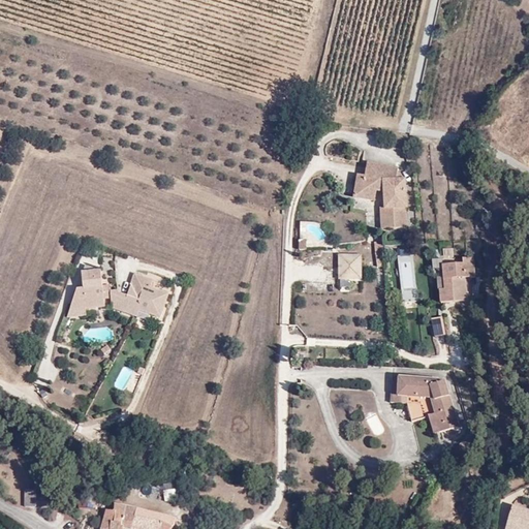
[(400,187),(393,187),(393,177),(364,172),(362,184),(360,195),(351,195),(350,207),(370,210),(371,199),(379,201),(380,216),(382,239),(402,237),(400,215),(402,215),(400,187)]
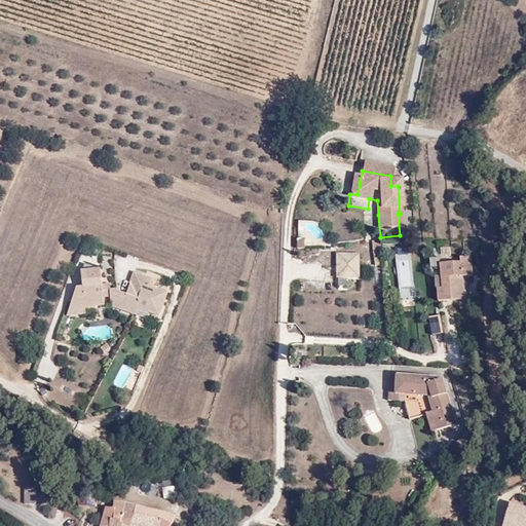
[(358,194),(360,183),(351,182),(349,194),(358,194)]
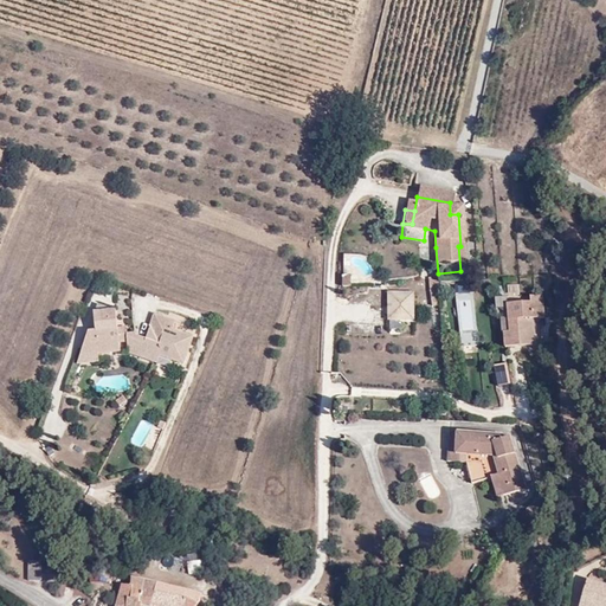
[(424,285),(429,315),(436,315),(431,284),(424,285)]
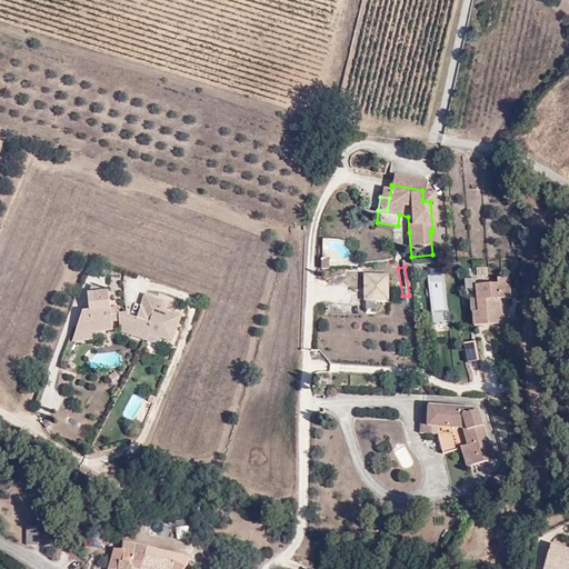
[(428,269),(430,326),(446,325),(443,268),(428,269)]
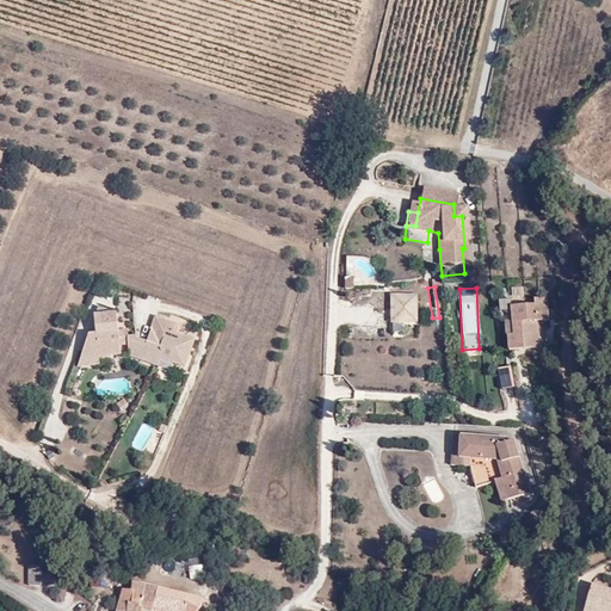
[(389,292),(390,323),(417,323),(417,292),(389,292)]
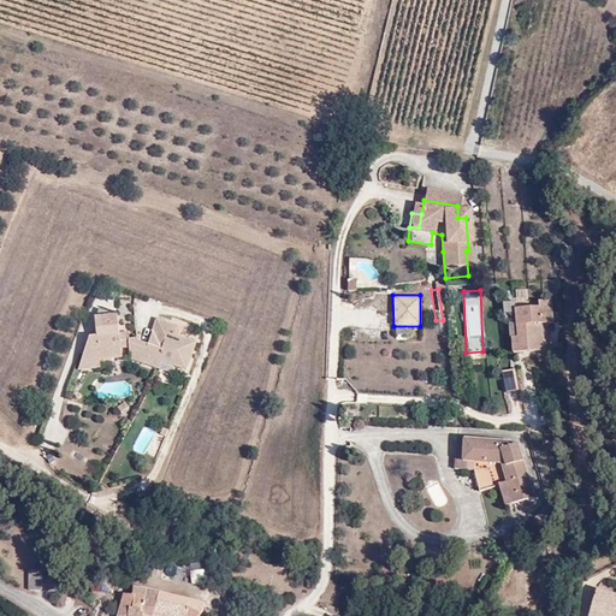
[(503,314),(514,312),(511,302),(502,303),(503,314)]
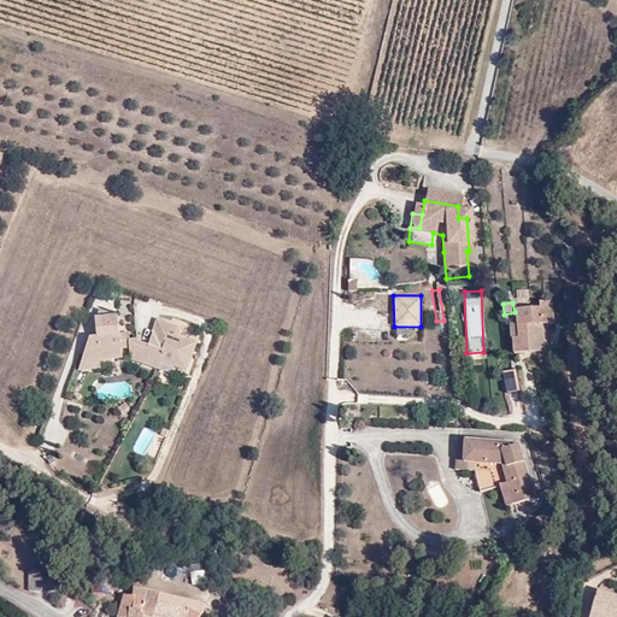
[(128,345),(129,357),(141,362),(159,368),(162,360),(186,369),(195,341),(175,334),(178,324),(157,317),(147,342),(137,339),(136,336),(125,336),(118,338),(118,331),(116,312),(94,313),(95,333),(92,334),(83,357),(93,360),(93,363),(99,364),(100,357),(119,356),(119,346),(128,345)]
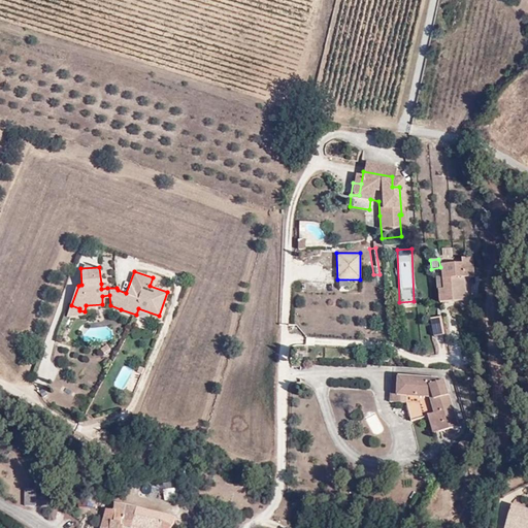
[(457,272),(436,273),(437,298),(432,297),(432,310),(458,309),(458,287),(468,287),(467,267),(457,268),(457,272)]
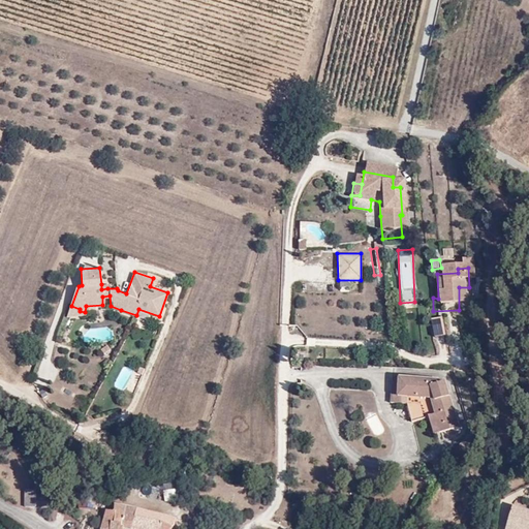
[(67,316),(84,314),(85,312),(80,311),(80,309),(71,306),(67,316)]
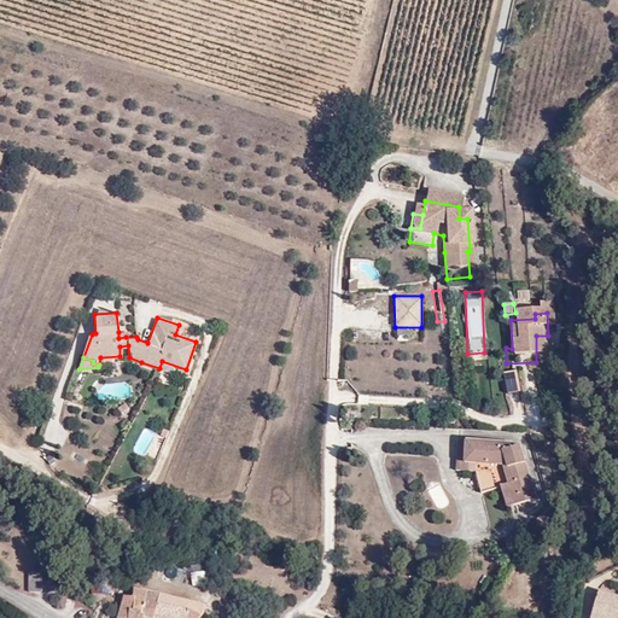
[(518,392),(518,371),(505,372),(505,392),(518,392)]
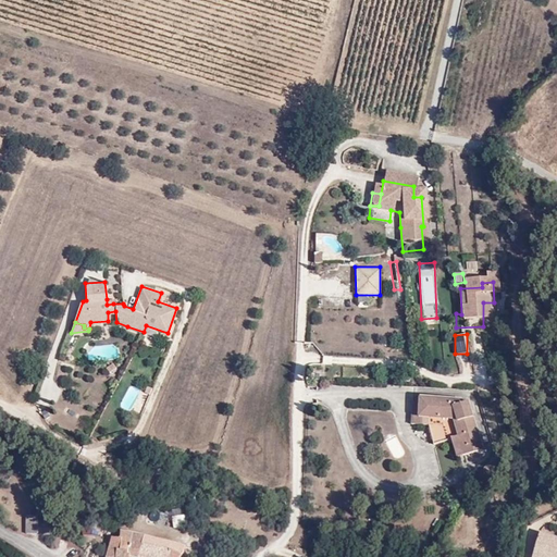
[(454,443),(447,425),(440,405),(419,404),(411,403),(410,432),(425,433),(431,449),(450,444),(454,443)]
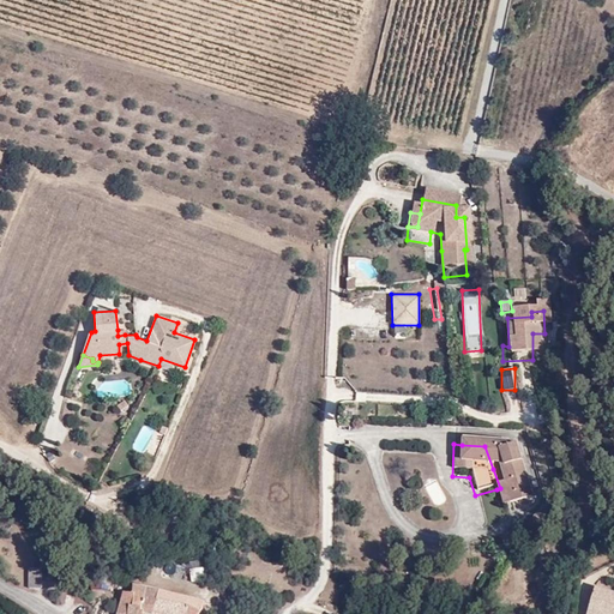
[(507,509),(530,503),(516,458),(510,459),(507,450),(506,447),(485,446),(493,469),(500,488),(504,487),(510,486),(513,495),(504,498),(507,509)]
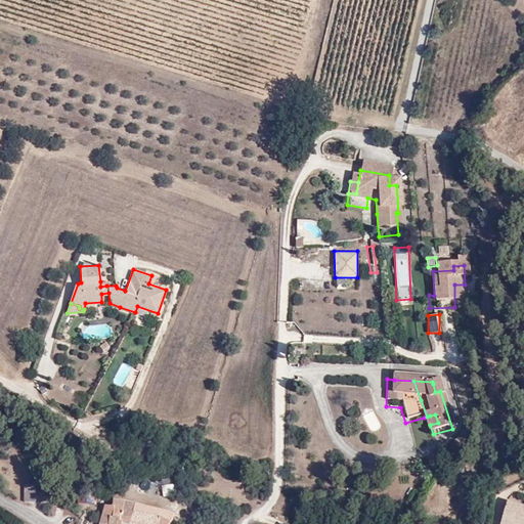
[(430,416),(427,417),(430,425),(438,423),(435,415),(430,416)]
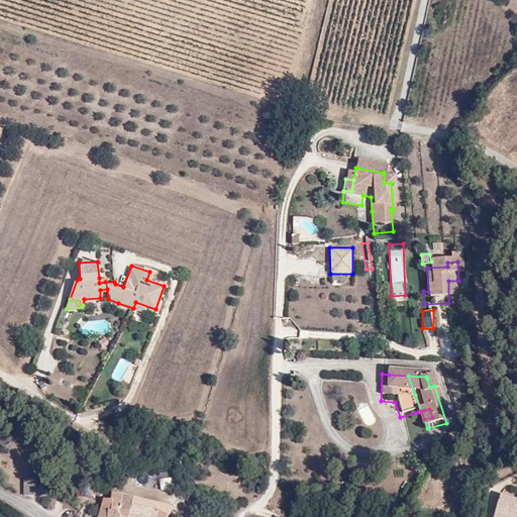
[(427,428),(424,419),(421,411),(418,412),(423,430),(427,428)]
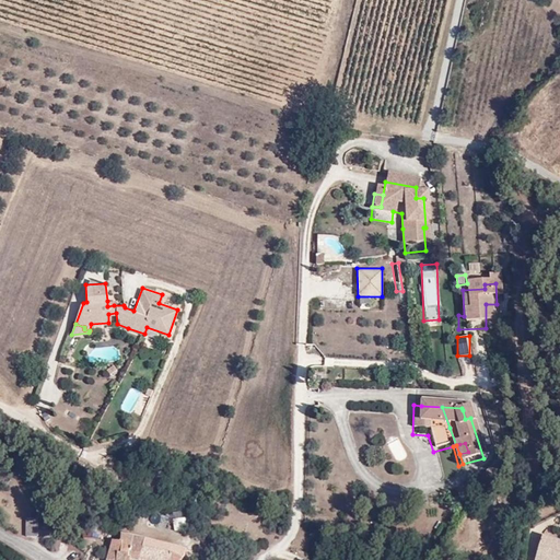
[(36,518),(26,517),(24,536),(47,538),(48,525),(36,524),(36,518)]
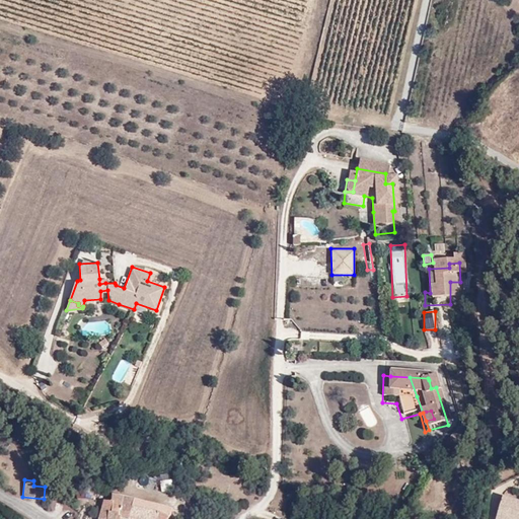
[(109,504),(102,503),(97,518),(120,518),(123,518),(166,518),(167,518),(172,508),(156,504),(112,497),(109,504)]
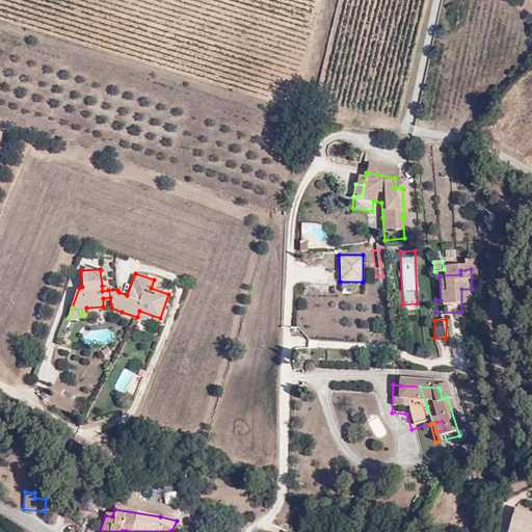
[(509,520),(508,531),(531,531),(531,509),(531,513),(530,520),(509,520)]
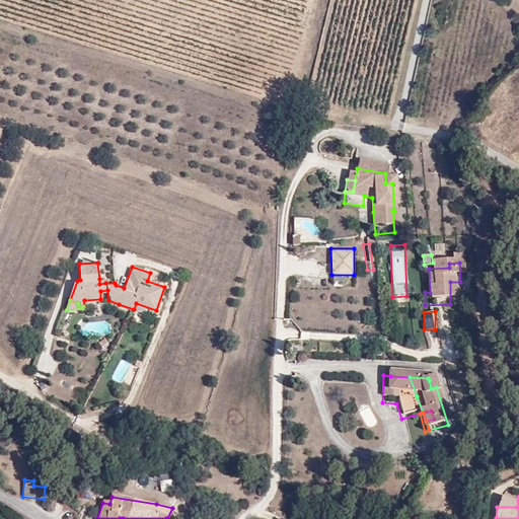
All buildings are outlined.
